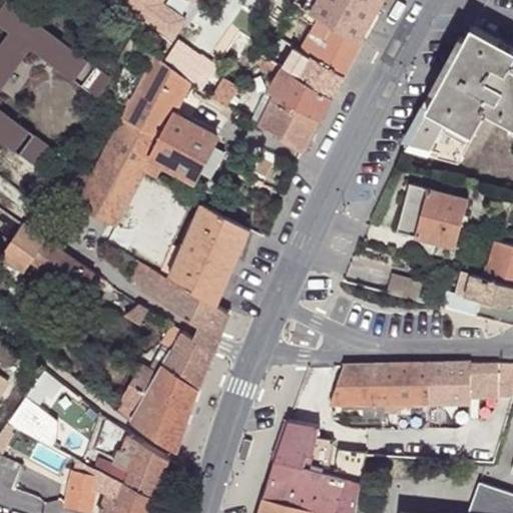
[(0,140),(37,166),(52,144),(0,108),(0,90),(28,49),(74,81),(89,59),(4,0),(0,6),(0,27),(6,32),(0,40),(0,140)]
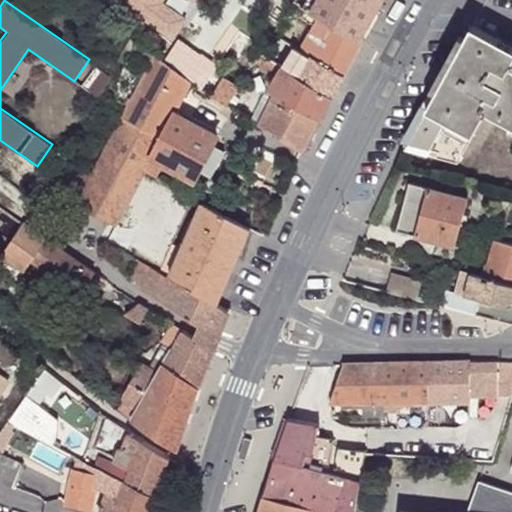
[(333,23),(363,40),(382,7),(375,2),(375,0),(295,0),(295,1),(333,23)]
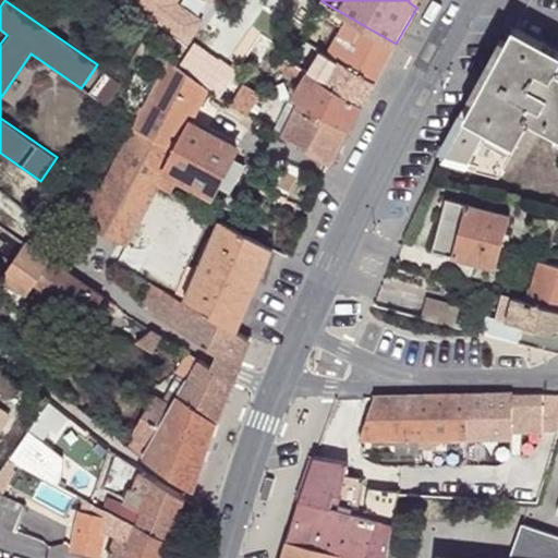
[(338,59),(375,82),(396,44),(363,25),(352,45),(338,36),(328,53),(338,59)]
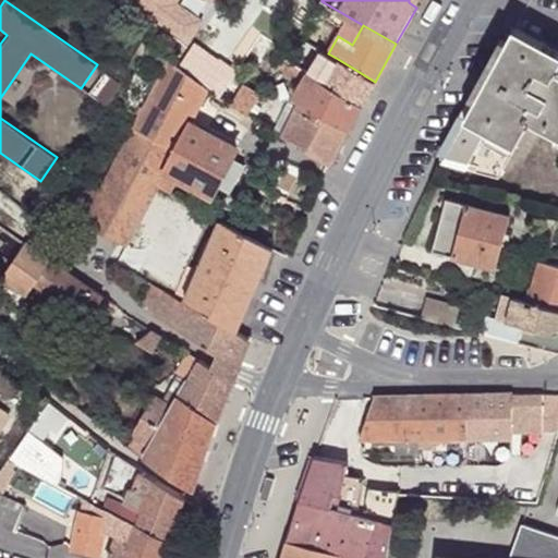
[(557,67),(557,50),(516,27),(508,40),(501,52),(474,104),(452,145),(447,155),(444,160),(499,174),(530,121),(552,132),(557,134),(557,71),(556,71),(557,67)]
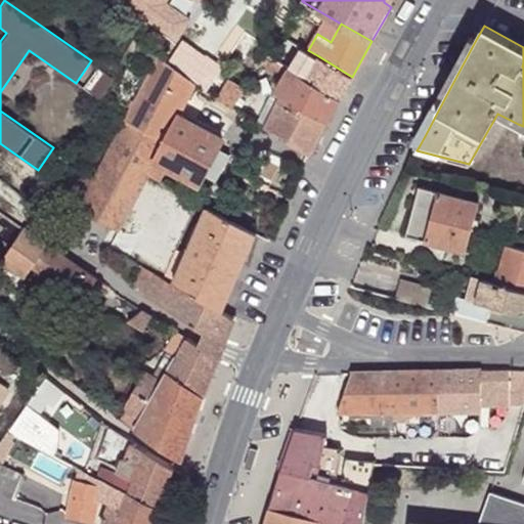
[(293,42),(279,34),(273,44),(287,51),(293,42)]
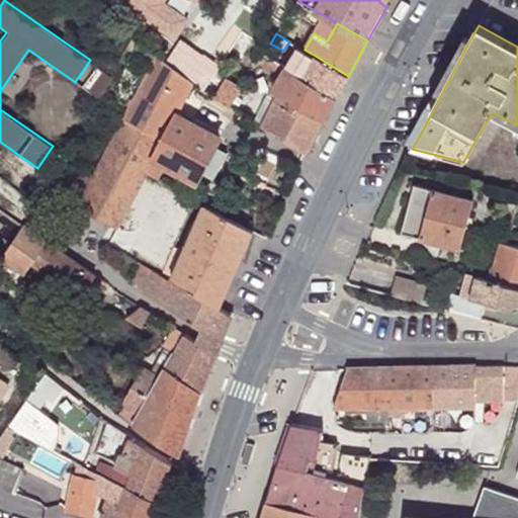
[(465,49),(471,37),(466,34),(438,86),(408,142),(415,144),(420,135),(440,96),(465,49)]
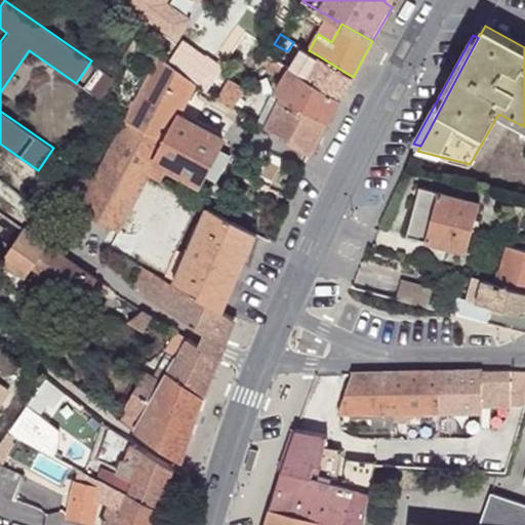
[(267,55),(261,64),(273,71),(275,70),(282,74),(286,67),(267,55)]
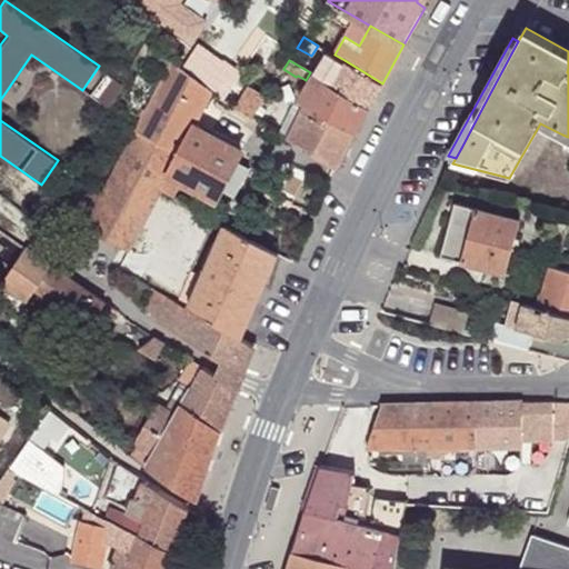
[(331,85),(369,108),(382,83),(345,60),(331,85)]
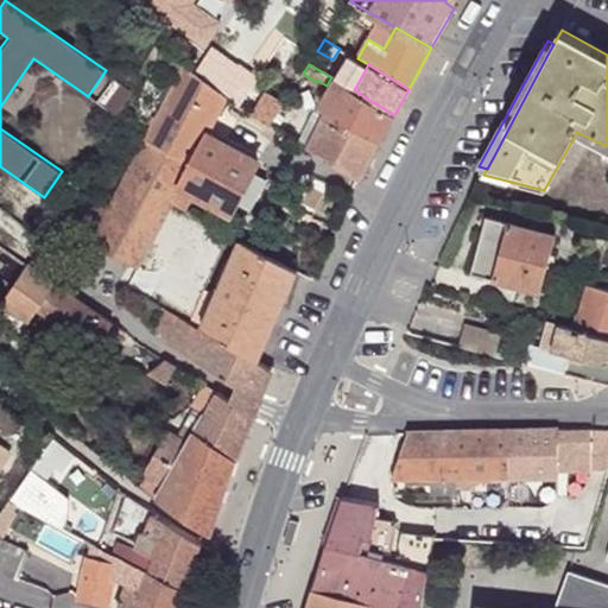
[(150,128),(145,138),(191,164),(179,187),(192,194),(230,214),(236,202),(253,172),(259,160),(208,134),(220,112),(235,121),(244,108),(227,99),(183,65),(150,128)]
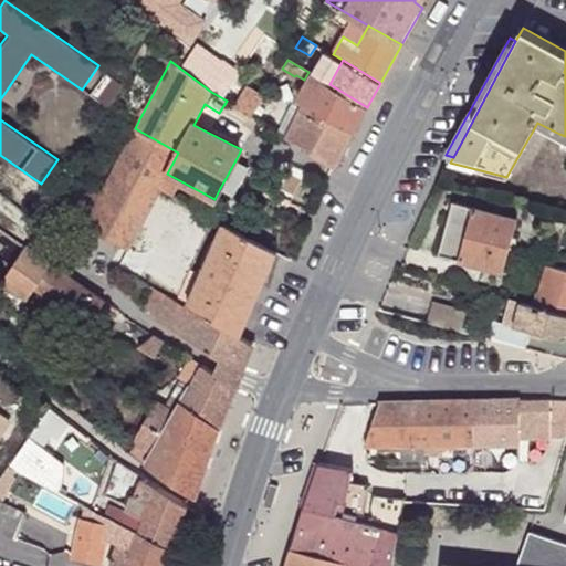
[(304,80),(310,83),(314,75),(308,72),(304,80)]
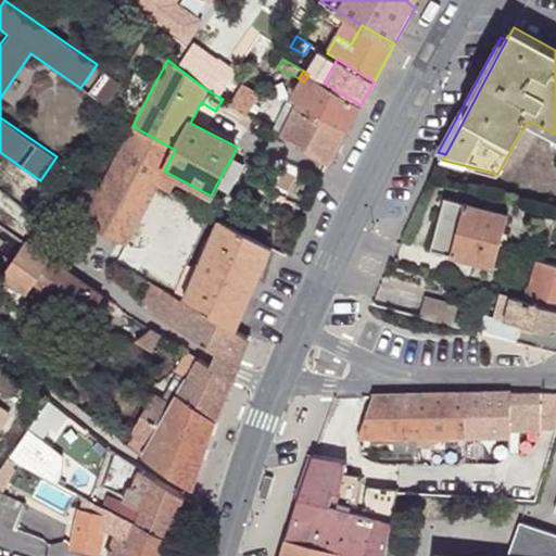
[(295,108),(348,130),(361,105),(324,83),(308,74),(304,81),(290,104),(295,108)]
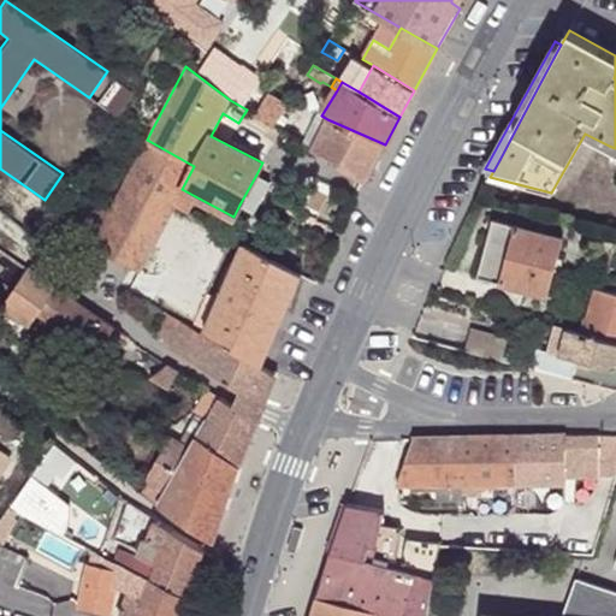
[(268,92),(254,116),(261,119),(274,128),(282,116),(289,105),(268,92)]
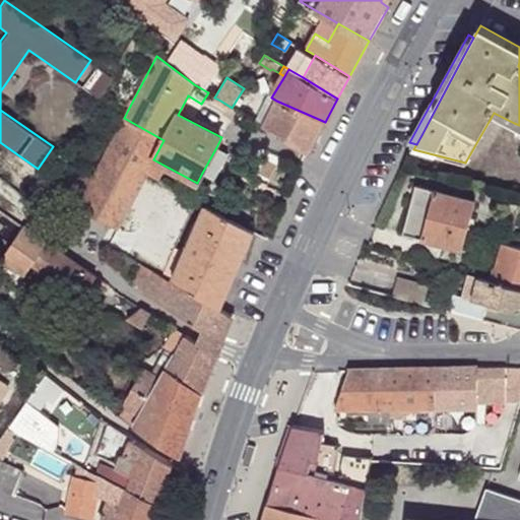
[(214,98),(208,92),(201,104),(214,112),(220,101),(214,98)]
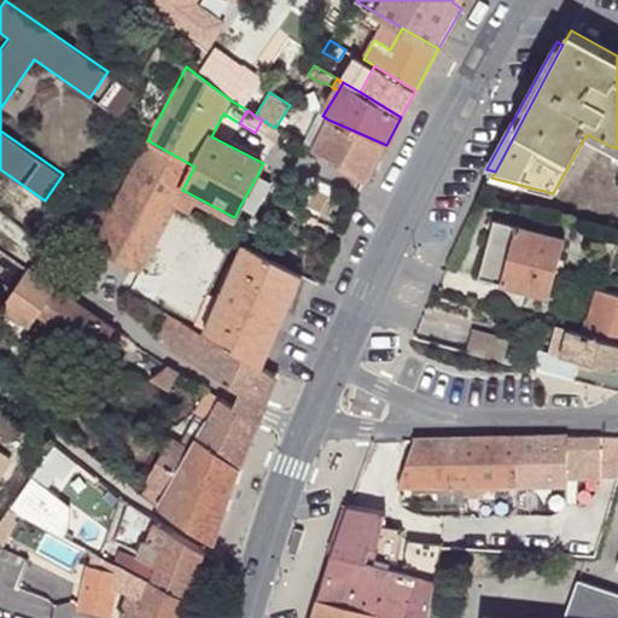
[(275,128),(286,135),(295,122),(283,116),(275,128)]
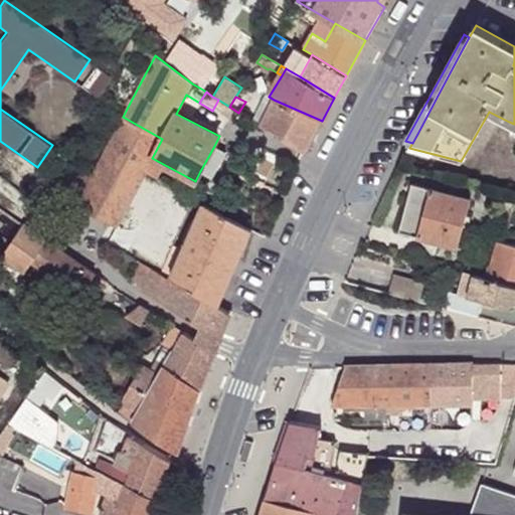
[(262,126),(305,152),(322,121),(274,100),(262,126)]
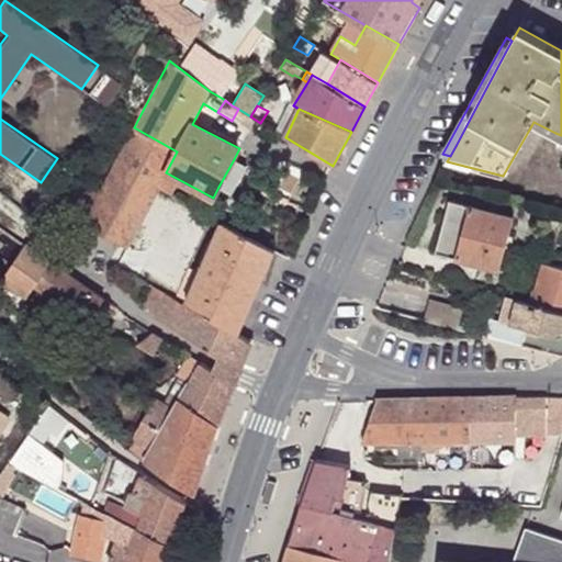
[(68,217),(126,247),(158,188),(166,172),(177,152),(134,127),(98,194),(85,187),(68,217)]
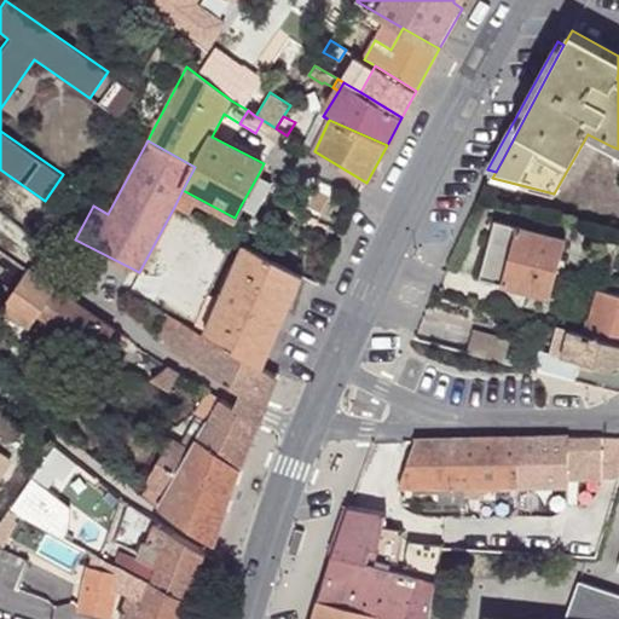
[(258,175),(241,206),(255,214),(271,183),(258,175)]
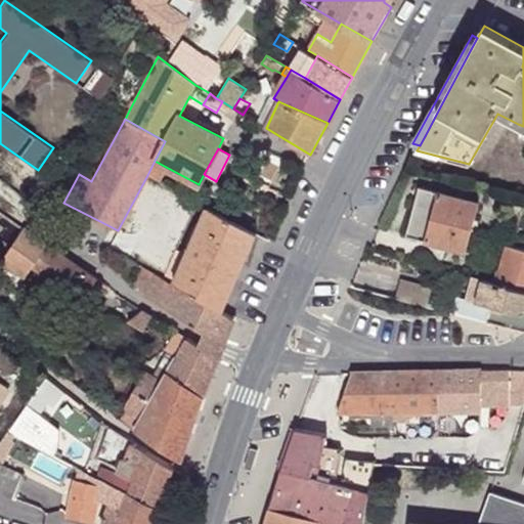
[(155,161),(147,175),(159,181),(166,167),(155,161)]
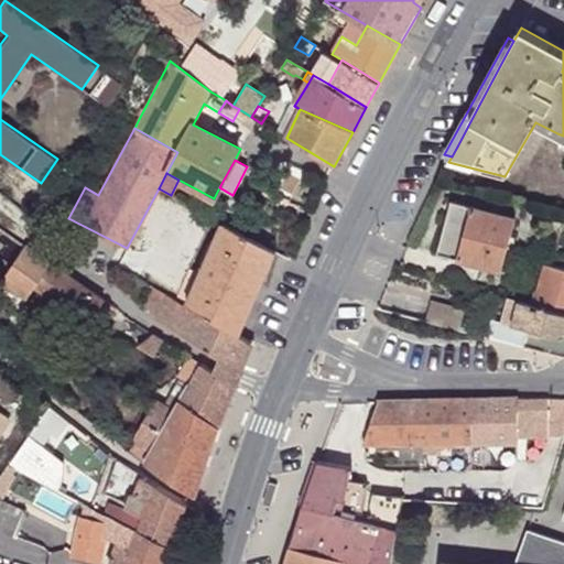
[(437,253),(458,259),(480,264),(499,269),(513,218),(451,202),(437,253)]
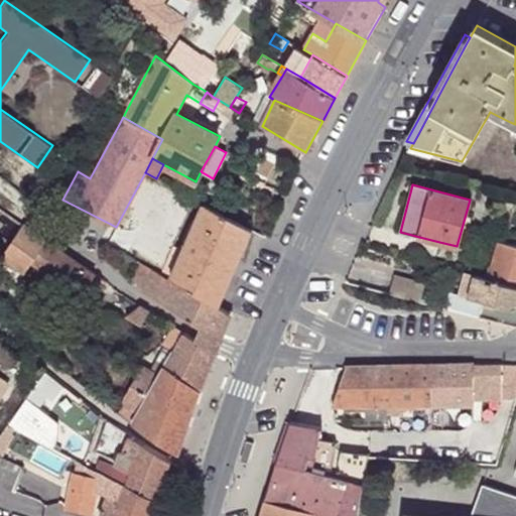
[(170,278),(219,306),(253,230),(203,203),(170,278)]
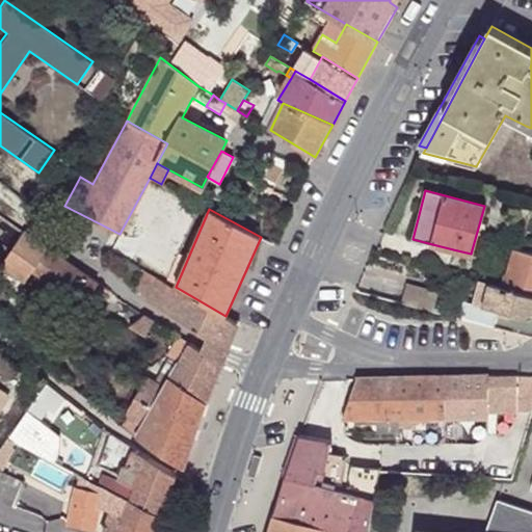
[(34,268),(49,247),(29,233),(27,231),(11,251),(3,264),(27,280),(34,268)]
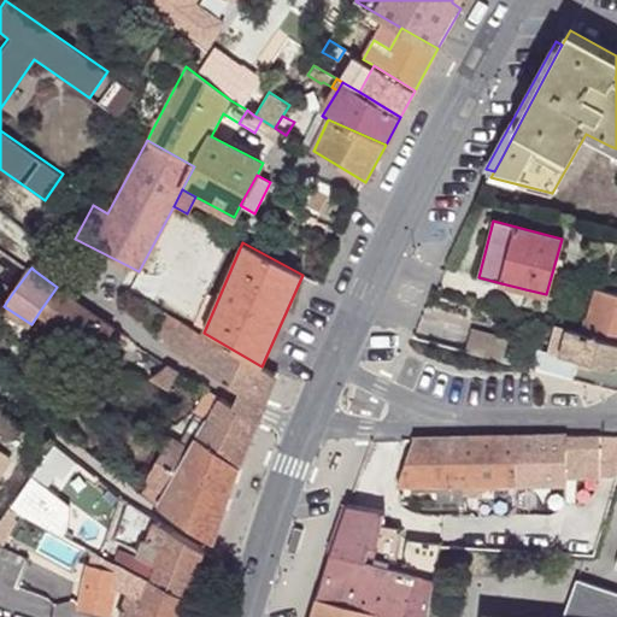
[(526,289),(501,283),(504,291),(513,298),(517,301),(519,305),(522,305),(526,289)]
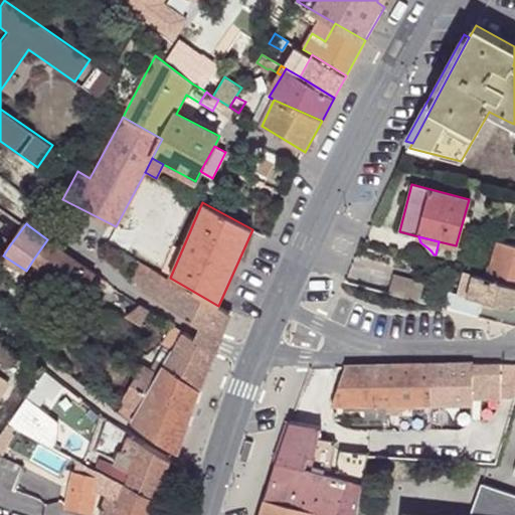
[(96,274),(47,239),(33,260),(81,294),(96,274)]
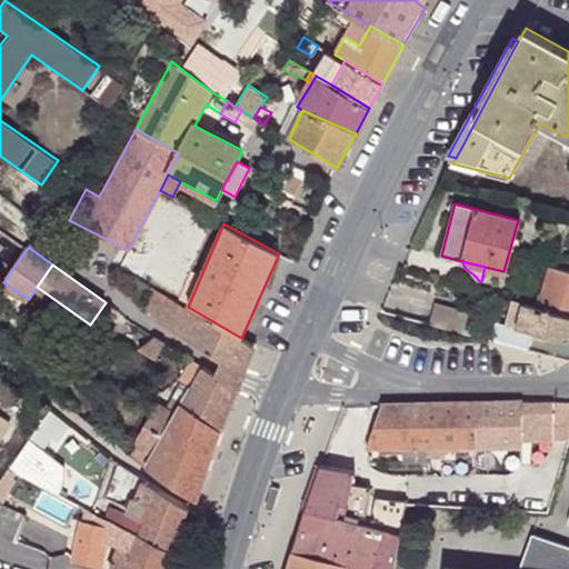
[(539,308),(568,316),(568,272),(550,267),(539,308)]
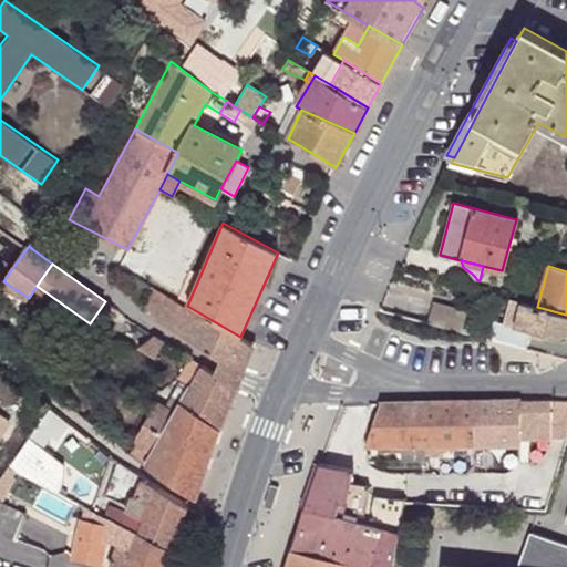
[(222,361),(241,375),(255,346),(240,337),(187,306),(155,289),(145,308),(161,316),(157,321),(193,343),(222,361)]
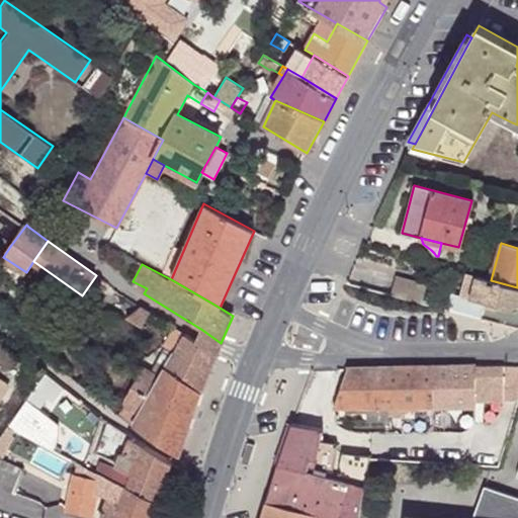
[(477,276),(468,275),(464,293),(463,296),(470,298),(477,276)]
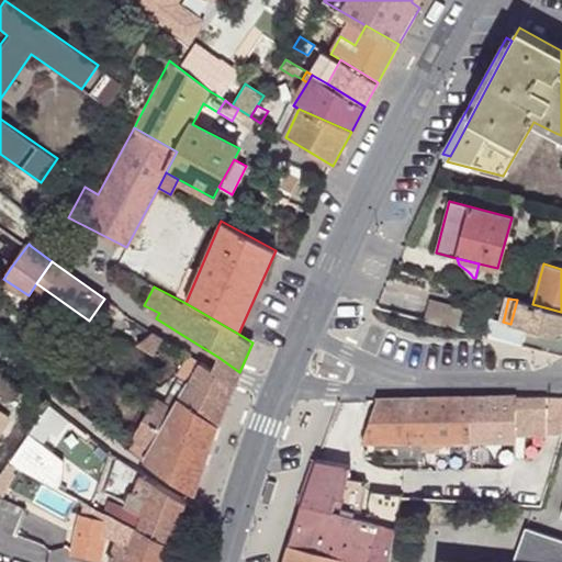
[(561,356),(561,355),(561,312),(532,304),(517,300),(510,324),(526,328),(521,346),(561,356)]
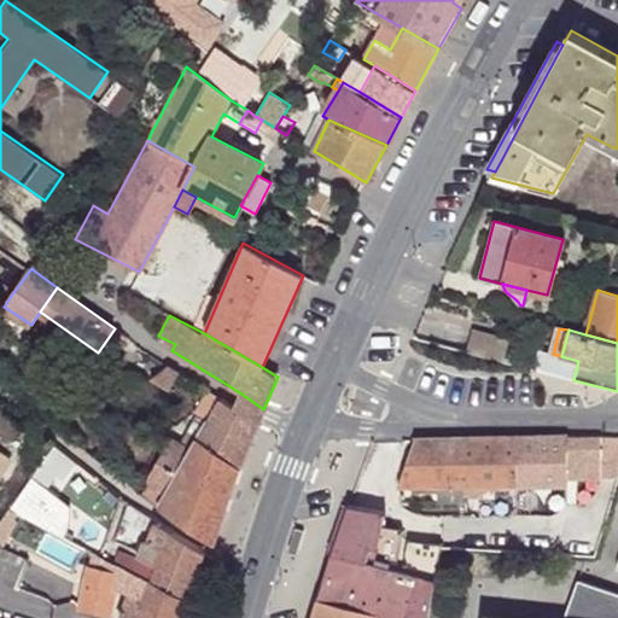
[(509,343),(473,333),(468,351),(505,362),(509,343)]
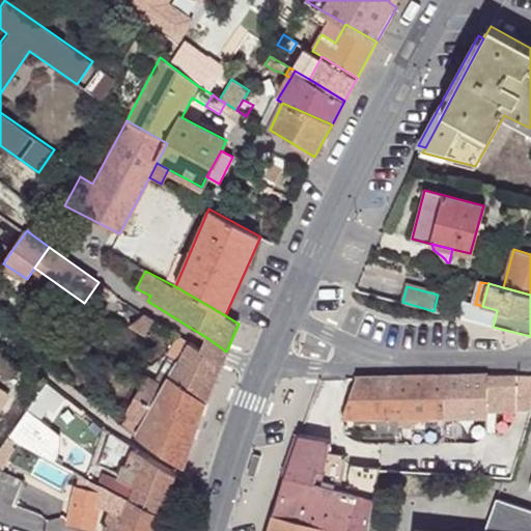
[(476,301),(466,298),(460,318),(493,327),(497,310),(482,306),(475,304),(476,301)]
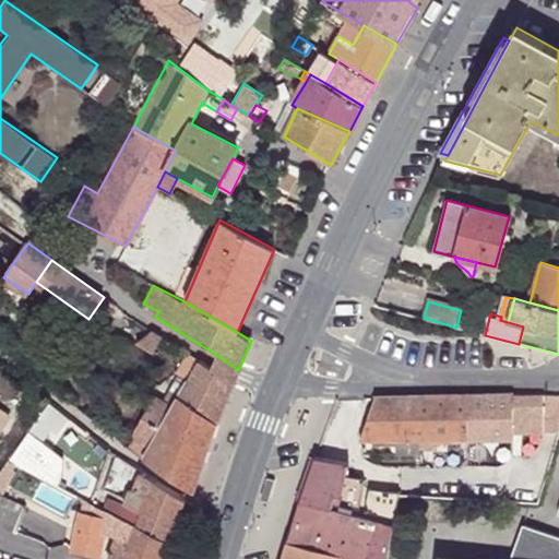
[(164,336),(153,330),(137,343),(153,355),(164,336)]
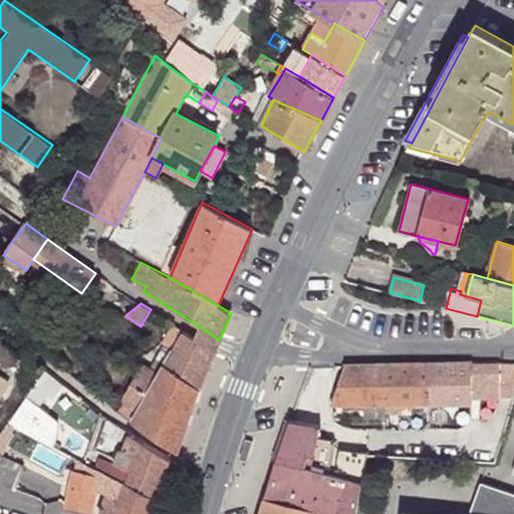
[(217,345),(219,340),(201,327),(198,333),(195,338),(187,332),(185,332),(174,325),(164,343),(168,344),(162,354),(170,359),(159,377),(144,367),(121,404),(138,413),(132,422),(149,434),(179,453),(191,417),(201,389),(217,345)]
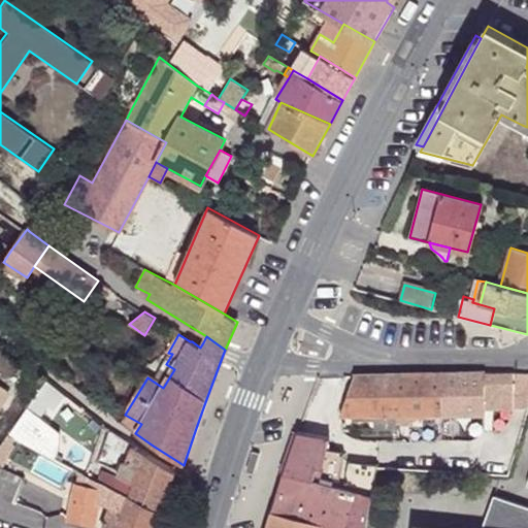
[(513,405),(513,373),(494,373),(460,375),(393,375),(354,376),(341,415),(364,415),(416,415),(486,415),(486,406),(513,405)]
